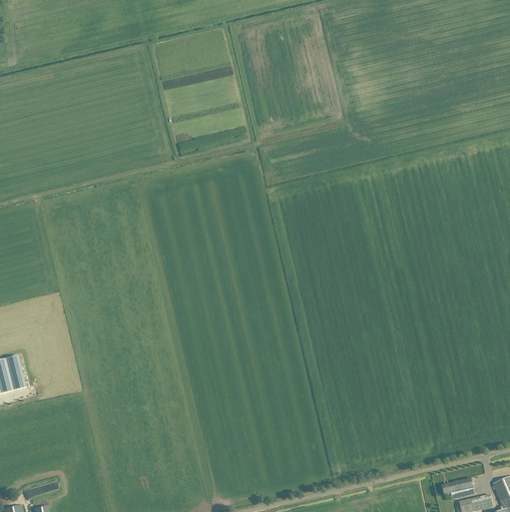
[(0,392),(24,386),(16,355),(0,359),(0,392)]
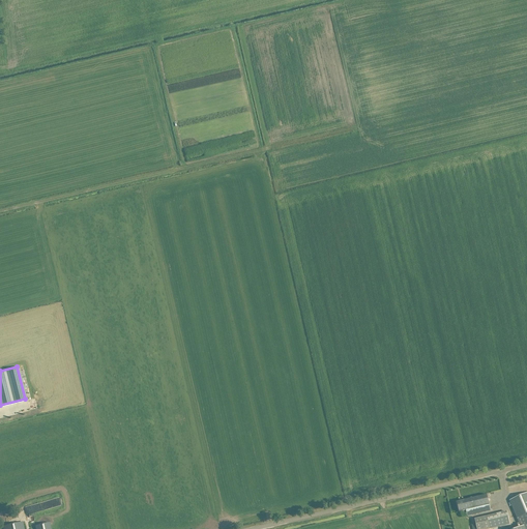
[(518,526),(509,528),(526,528),(526,492),(526,491),(506,499),(518,526)]
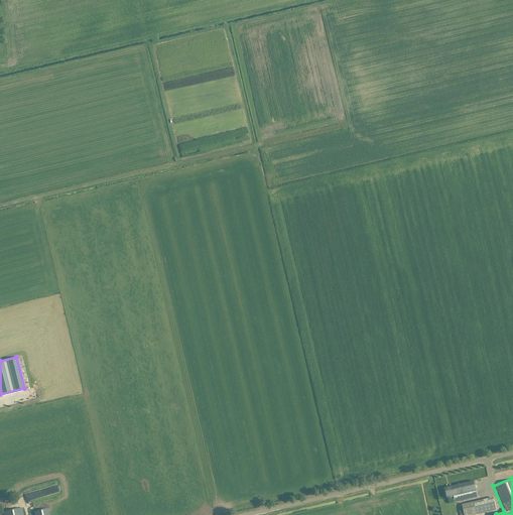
[(459,500),(475,496),(471,480),(441,487),(443,497),(451,496),(452,499),(452,502),(459,500)]
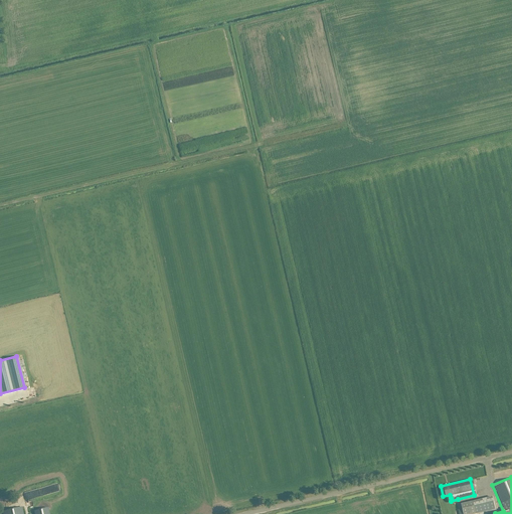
[(34,496),(57,489),(55,482),(32,488),(34,496)]
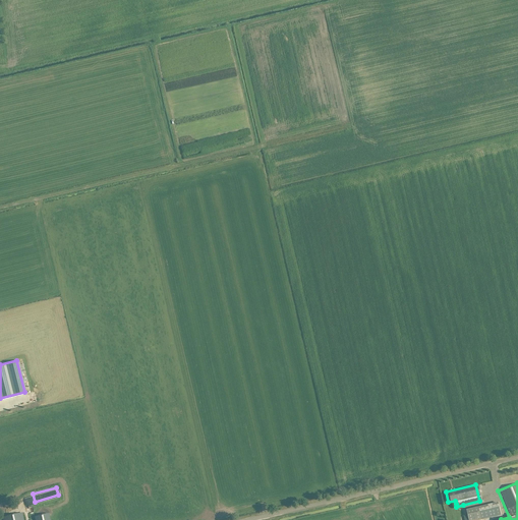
[(474,519),(478,519),(499,514),(496,502),(464,510),(465,514),(461,515),(462,519),(474,519)]
